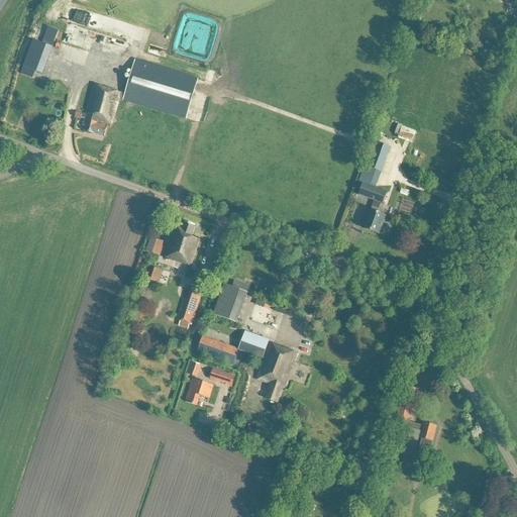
[(460,37),(466,22),(461,20),(457,30),(455,29),(453,34),(460,37)]
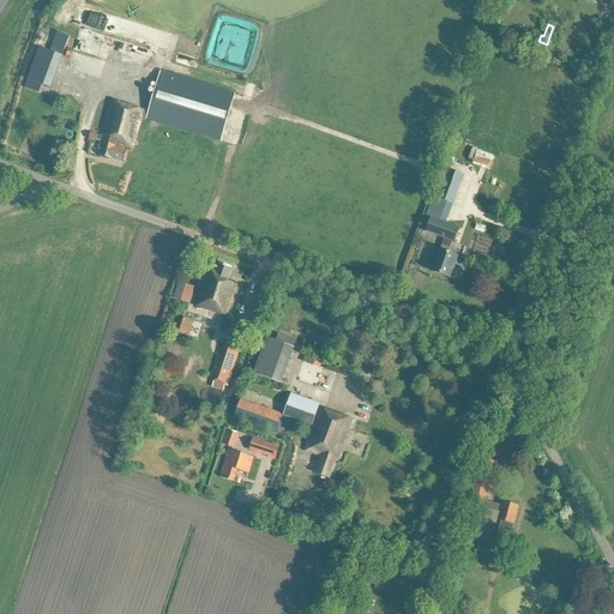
[(50,89),(62,56),(70,37),(43,26),(36,47),(40,48),(28,80),(25,89),(38,94),(42,85),(50,89)]
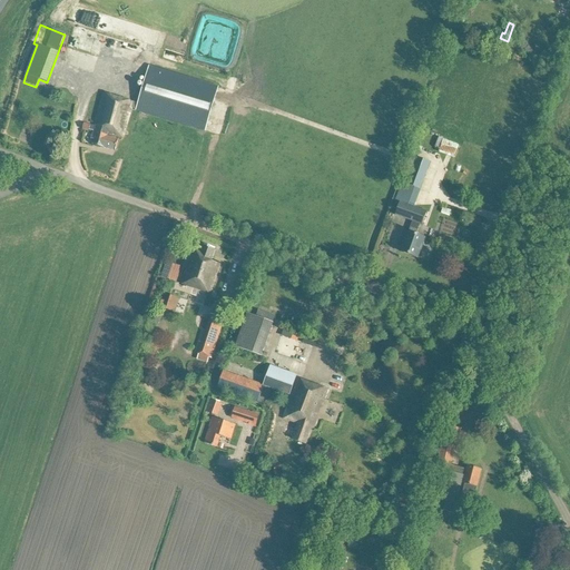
[(94,139),(92,145),(104,148),(115,151),(118,139),(107,136),(107,135),(123,139),(131,108),(135,109),(135,110),(204,129),(216,88),(149,69),(139,106),(133,104),(104,96),(95,128),(84,125),(82,129),(88,130),(88,129),(94,131),(94,133),(91,139),(94,139)]
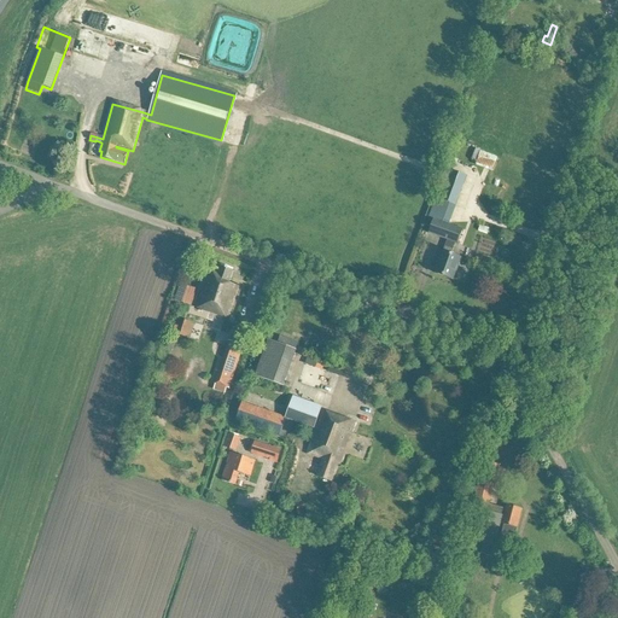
[(476,165),(491,172),(496,158),(481,152),(476,165)]
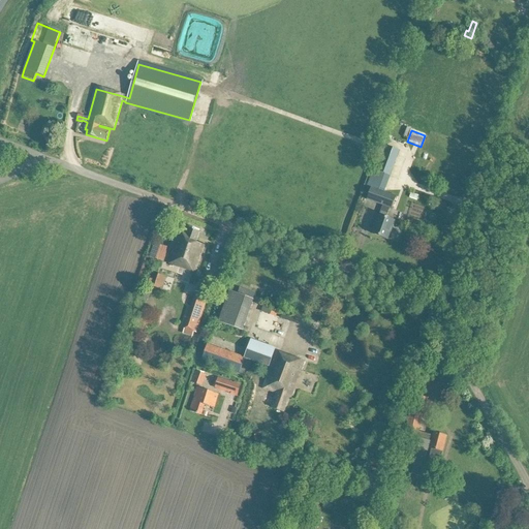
[(384,151),(375,176),(387,181),(397,155),(384,151)]
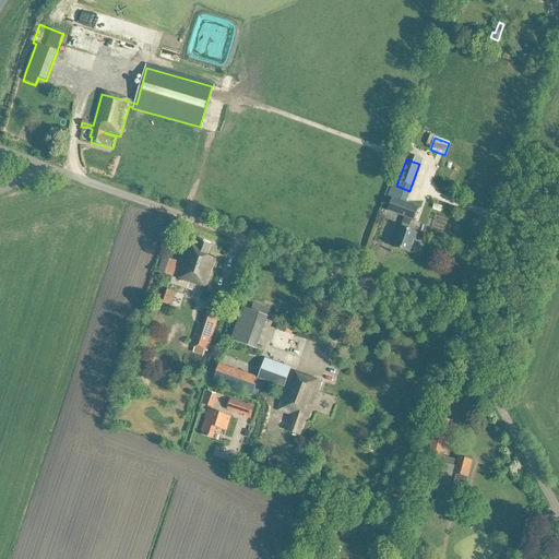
[(412,219),(414,221),(418,209),(392,199),(388,211),(404,217),(401,228),(400,227),(393,247),(408,253),(416,234),(407,230),(412,219)]
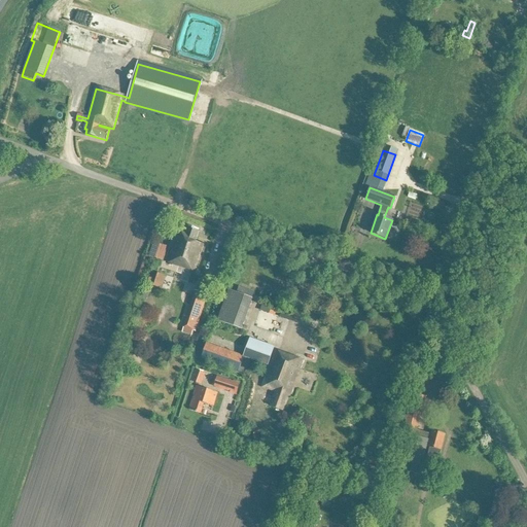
[(199,230),(188,226),(186,232),(179,230),(168,262),(194,272),(203,245),(195,242),(199,230)]
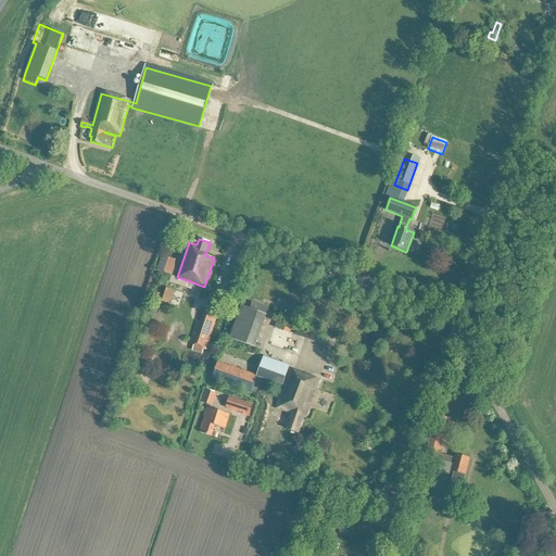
[(172,276),(176,261),(169,258),(164,273),(172,276)]
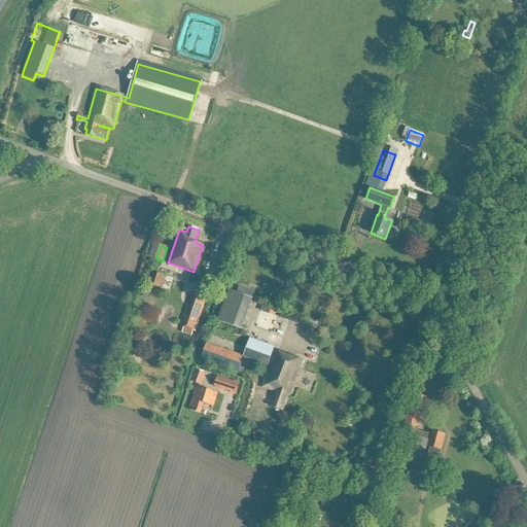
[(146,283),(159,287),(160,286),(162,286),(165,277),(163,276),(164,274),(151,270),(146,283)]
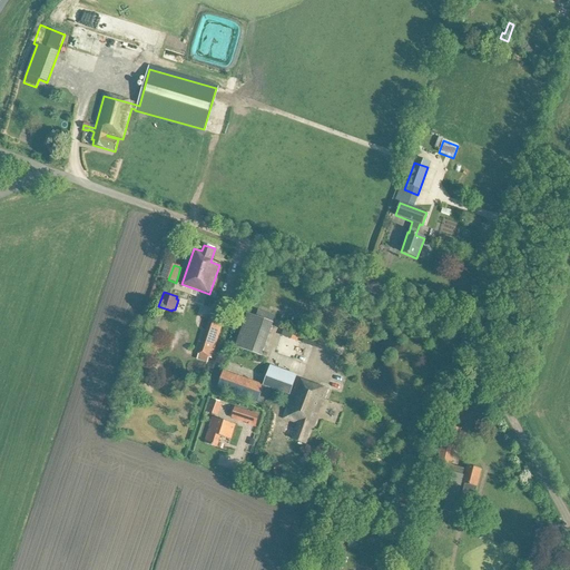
[(261,355),(273,322),(247,313),(235,346),(261,355)]
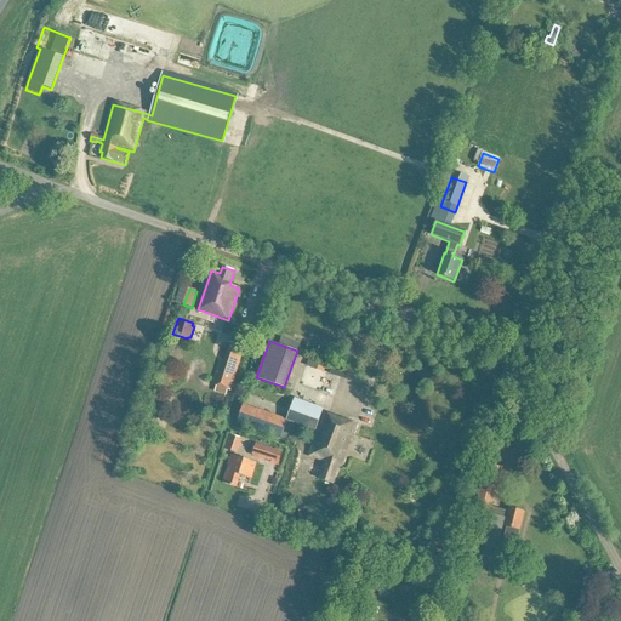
[(229,392),(244,346),(229,342),(215,387),(229,392)]
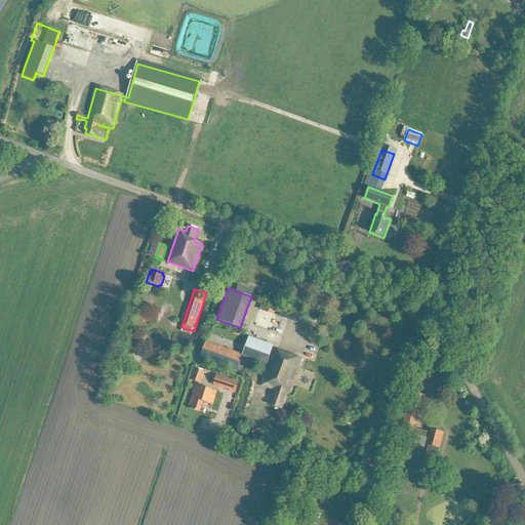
[(266,363),(271,348),(248,339),(242,355),(206,341),(201,356),(244,372),(249,358),(266,363)]
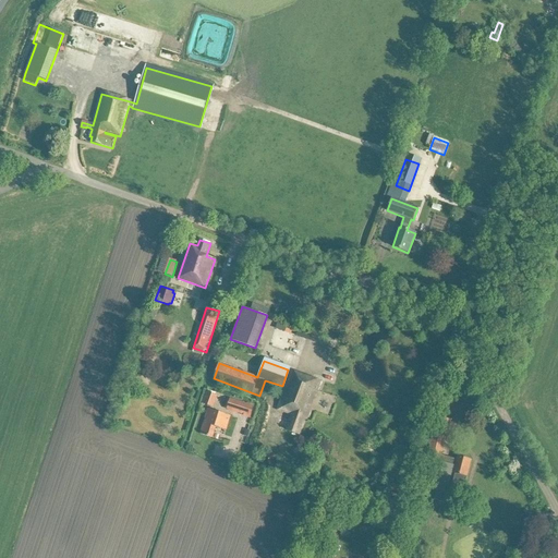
[(319,380),(290,371),(277,410),(291,415),(286,431),(299,435),(304,416),(307,417),(319,380)]
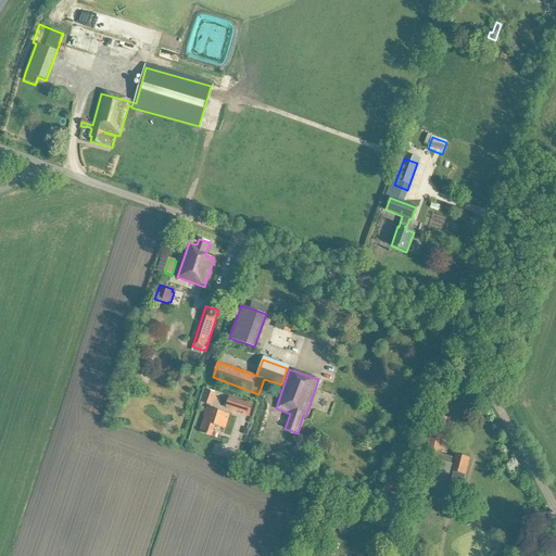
[(213,406),(216,394),(205,391),(202,403),(213,406)]
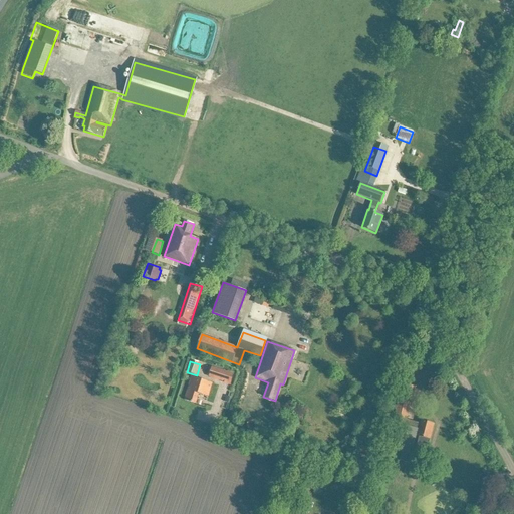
[(231,384),(234,373),(212,367),(208,377),(231,384)]
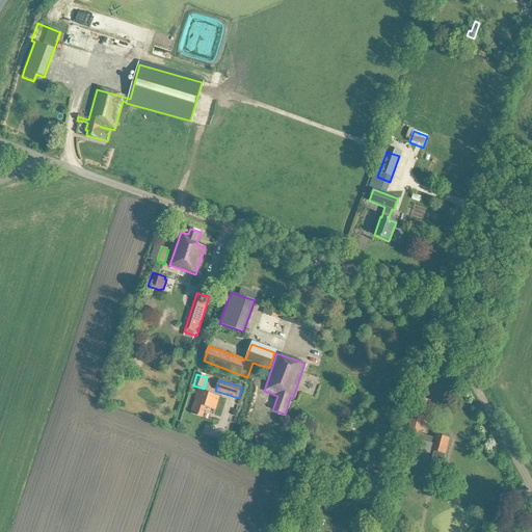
[(216,410),(220,397),(198,391),(196,399),(192,415),(204,419),(207,407),(216,410)]
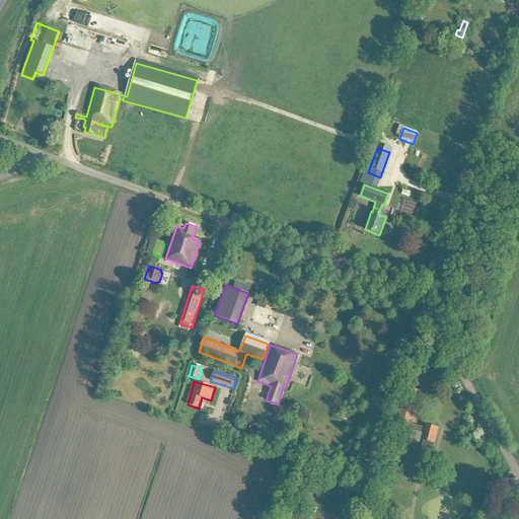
[(419,390),(406,387),(396,426),(409,430),(419,390)]
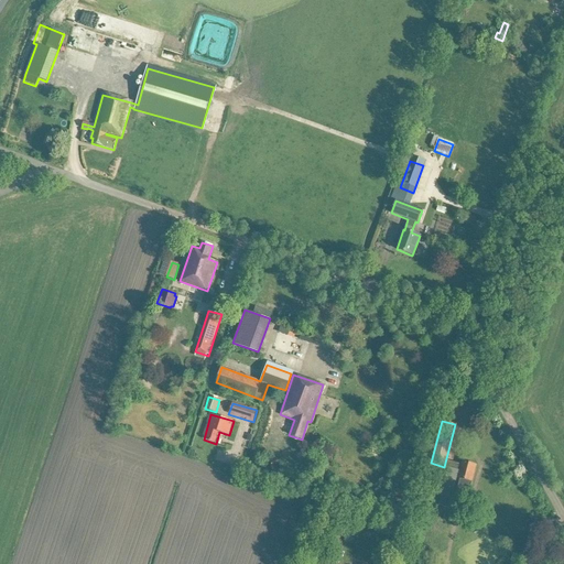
[(246,441),(251,442),(252,435),(253,436),(256,431),(252,430),(251,435),(248,434),(246,441)]
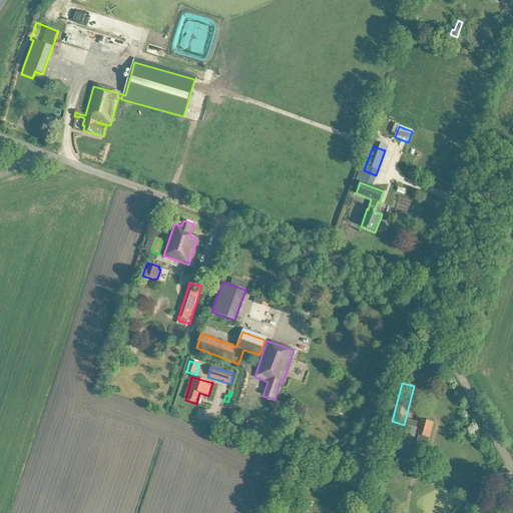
[(433,423),(420,420),(419,425),(410,422),(408,432),(416,435),(419,436),(418,441),(428,443),(433,423)]
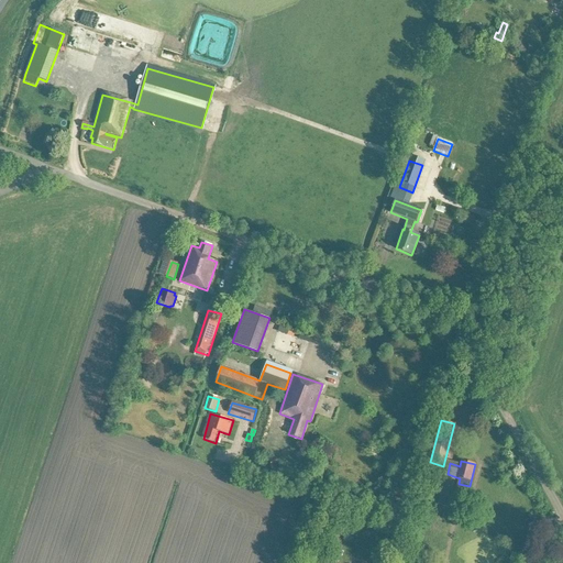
[(440,507),(445,488),(440,486),(435,505),(440,507)]
